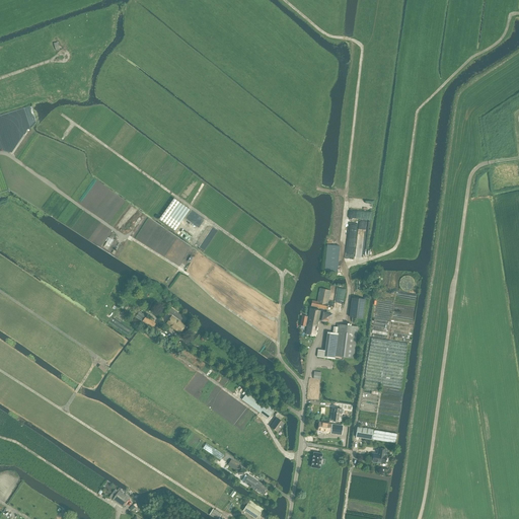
[(159,219),(175,230),(190,211),(190,210),(174,199),(165,211),(159,219)]
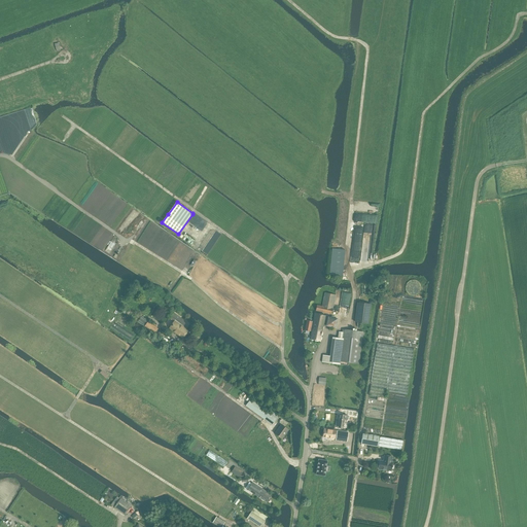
[(329,275),(343,276),(345,250),(332,249),(329,275)]
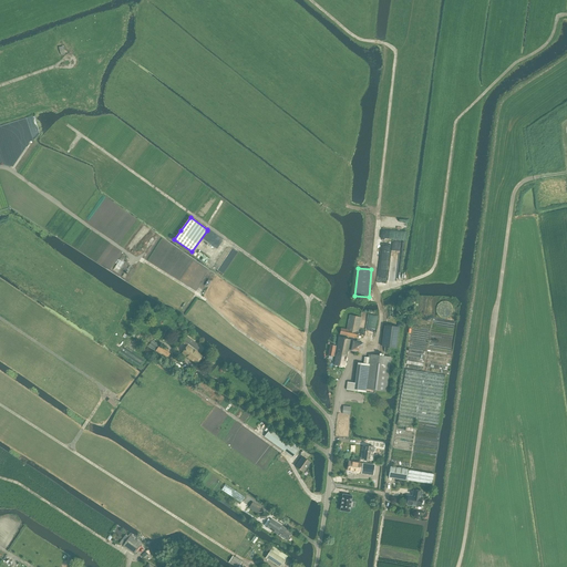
[(340,334),(357,338),(361,318),(350,315),(347,330),(341,329),(340,334)]
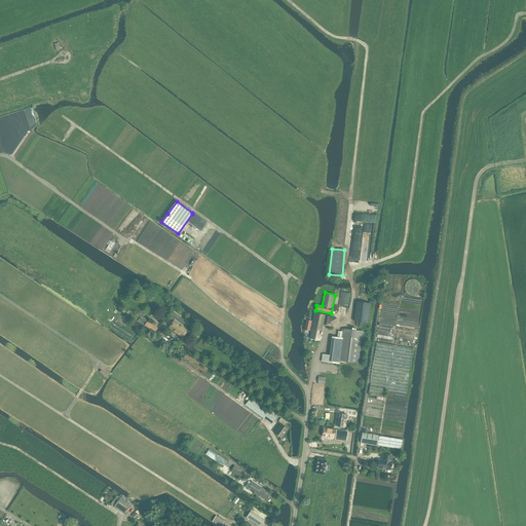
[(354,322),(368,323),(370,304),(357,302),(354,322)]
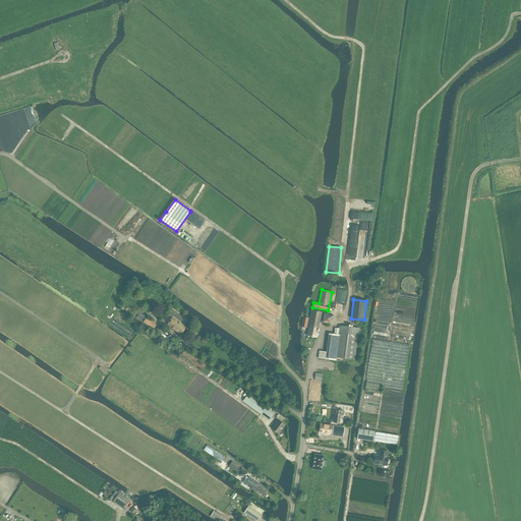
[(172,317),(167,325),(181,335),(186,327),(183,325),(184,324),(187,321),(172,309),(169,313),(168,314),(172,317)]
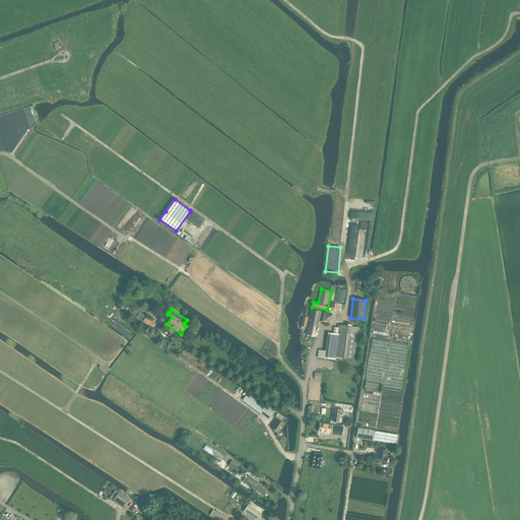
[(306,335),(316,337),(321,311),(311,309),(308,325),(307,325),(308,317),(303,316),(301,326),(308,328),(306,335)]
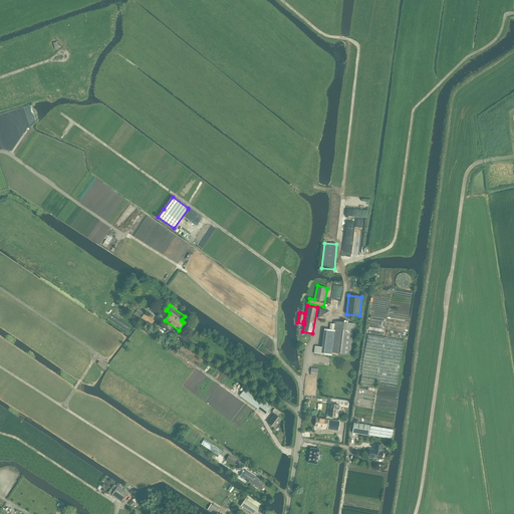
[(138,308),(134,313),(141,318),(141,319),(142,320),(140,322),(145,325),(146,323),(150,326),(155,320),(145,313),(138,308)]
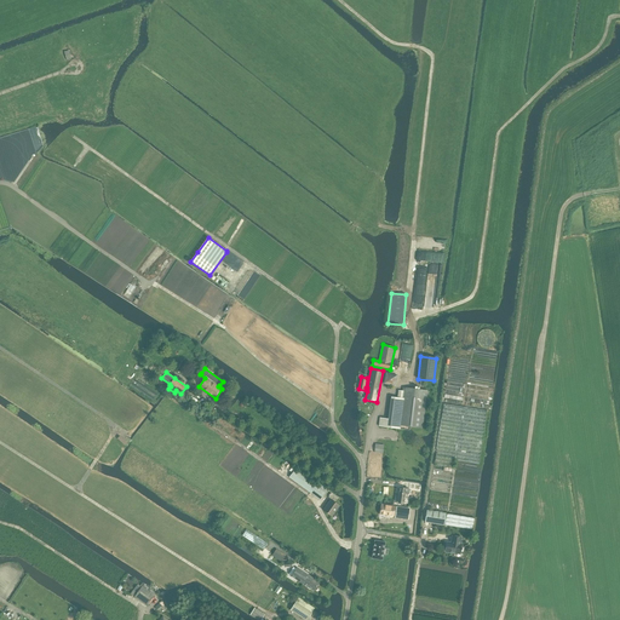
[(384,384),(395,386),(397,375),(386,373),(384,384)]
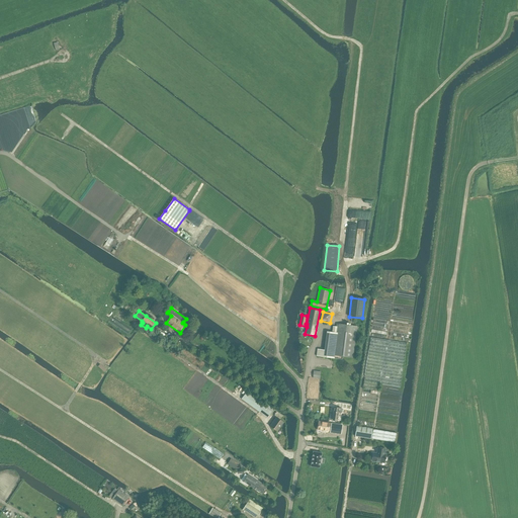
[(335,355),(352,357),(356,327),(337,324),(336,327),(333,326),(332,332),(327,332),(324,350),(317,349),(316,356),(334,358),(335,355)]
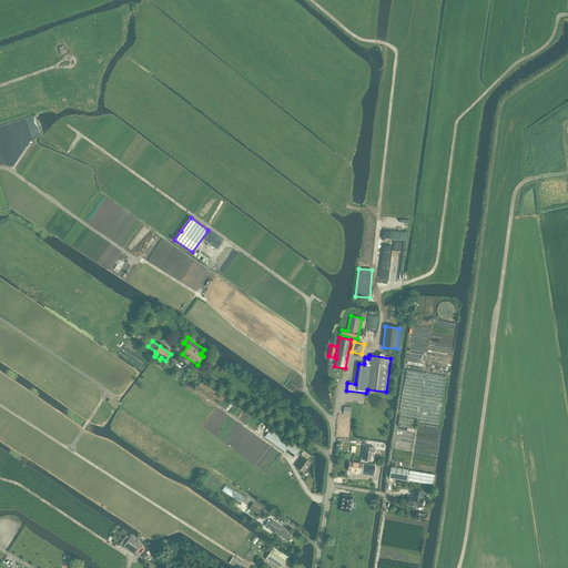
[(397,427),(414,429),(416,422),(438,425),(446,376),(407,369),(397,427)]
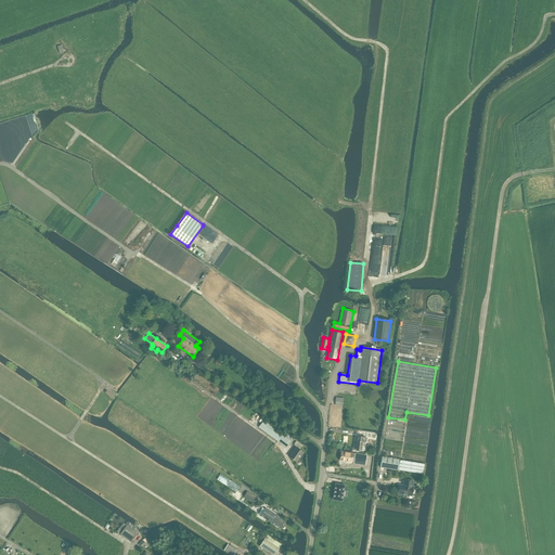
[(263,420),(258,427),(286,448),(292,440),(293,438),(286,433),(284,435),(263,420)]
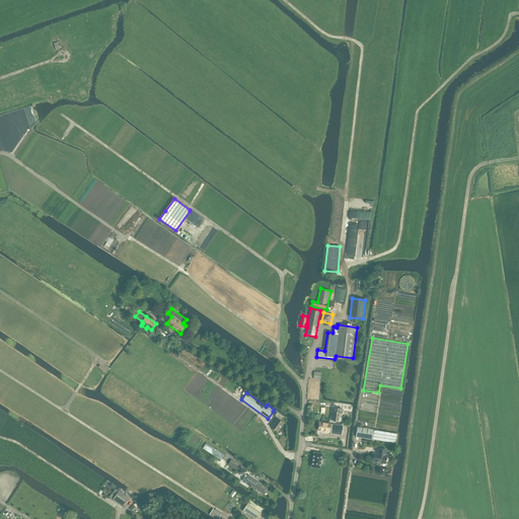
[(332,421),(338,421),(339,413),(342,414),(343,409),(335,408),(332,421)]
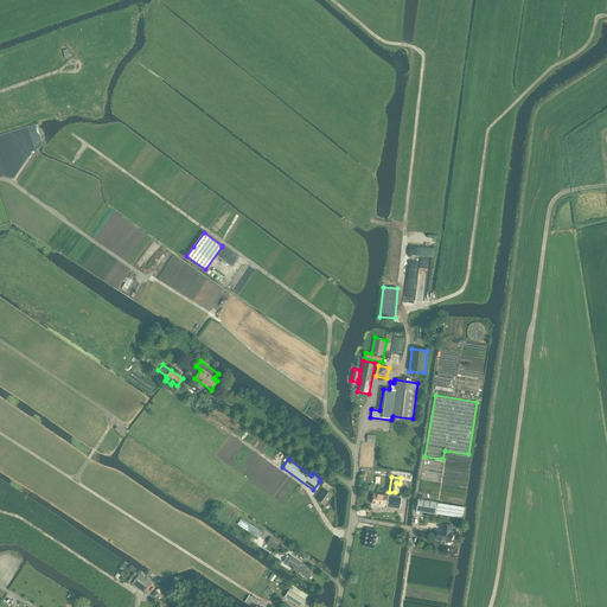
[(317,499),(325,505),(332,496),(324,490),(317,499)]
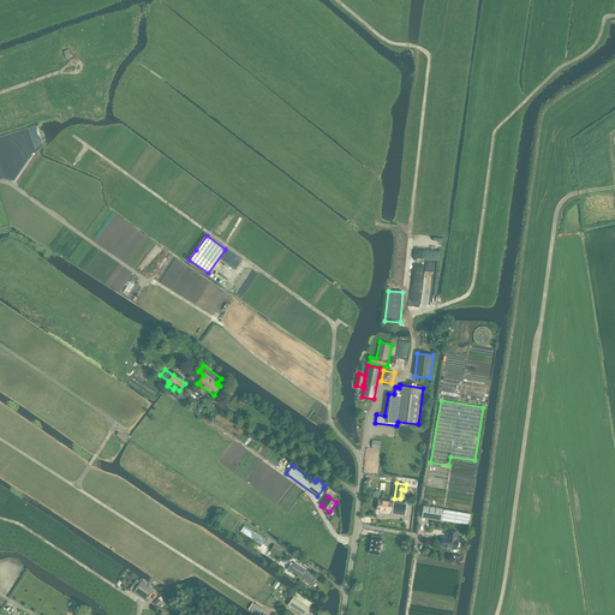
[(378,500),(377,509),(390,512),(390,507),(392,502),(378,500)]
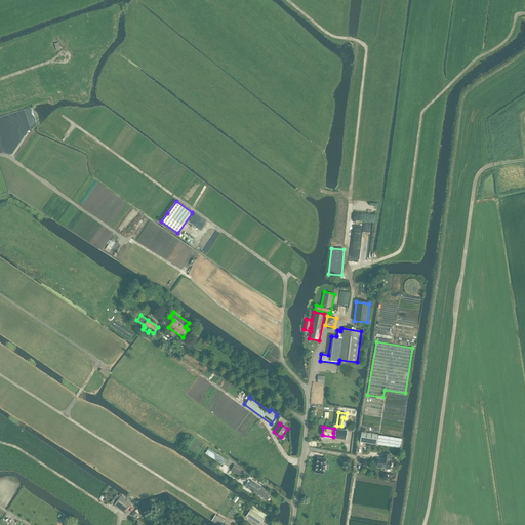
[(334,429),(333,433),(335,434),(334,438),(346,440),(347,431),(334,429)]
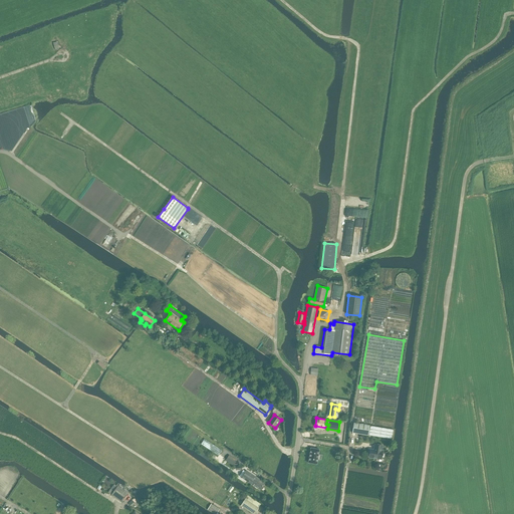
[(353,423),(351,433),(368,436),(392,439),(394,430),(370,426),(353,423)]
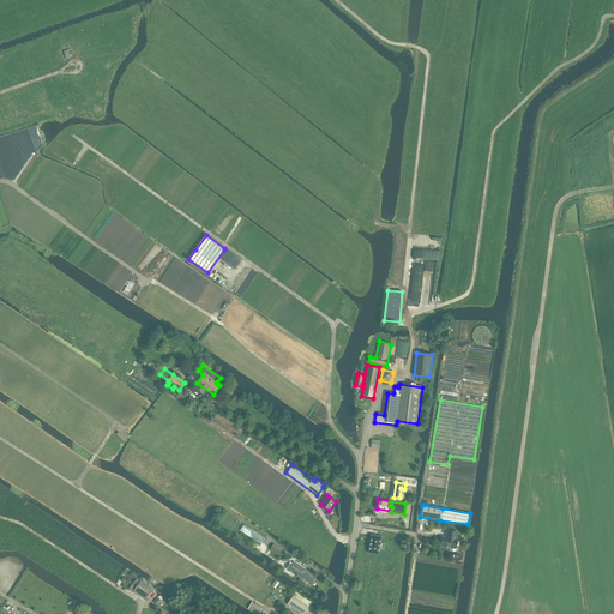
[(240,531),(250,537),(260,545),(265,539),(245,524),(240,531)]
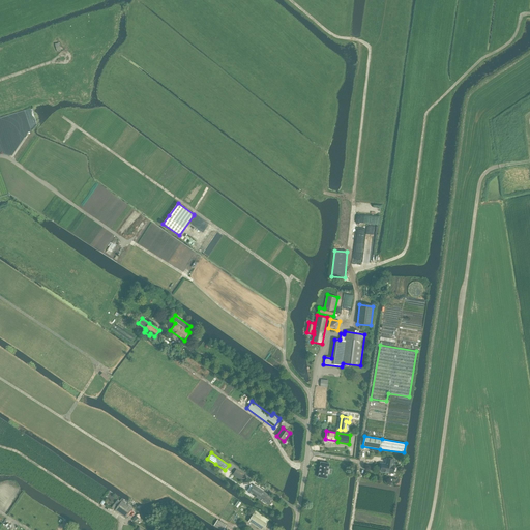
[(394,466),(393,466),(394,460),(387,459),(386,465),(382,464),(380,472),(393,473),(394,470),(394,469),(394,466)]
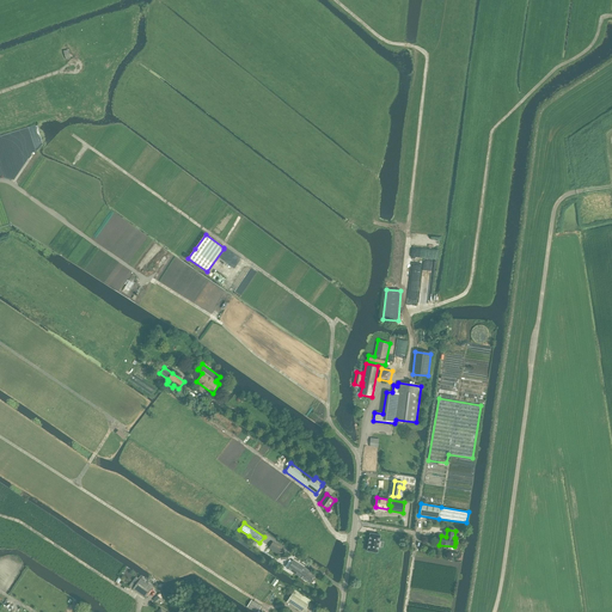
[(380,536),(369,533),(367,551),(377,552),(378,546),(383,548),(383,542),(379,542),(380,536)]
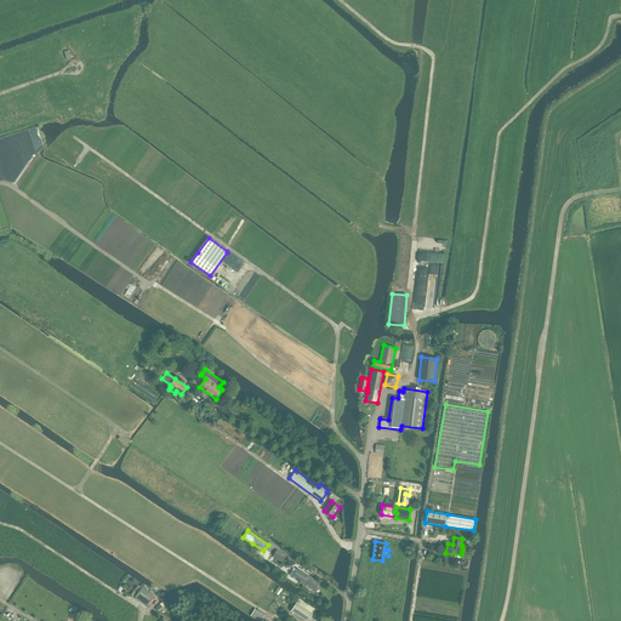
[(272,557),(281,563),(286,556),(277,550),(272,557)]
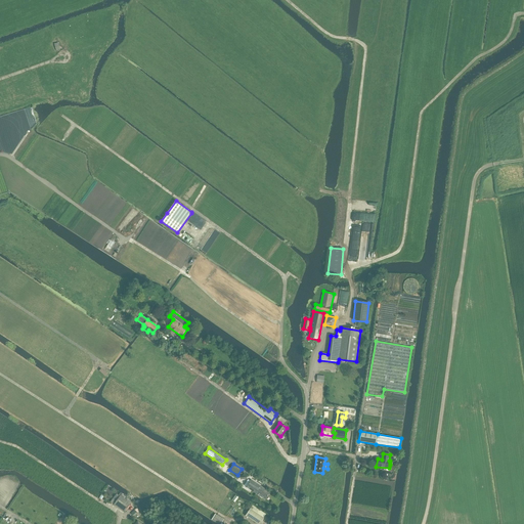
[(246,487),(256,493),(260,486),(251,480),(246,487)]
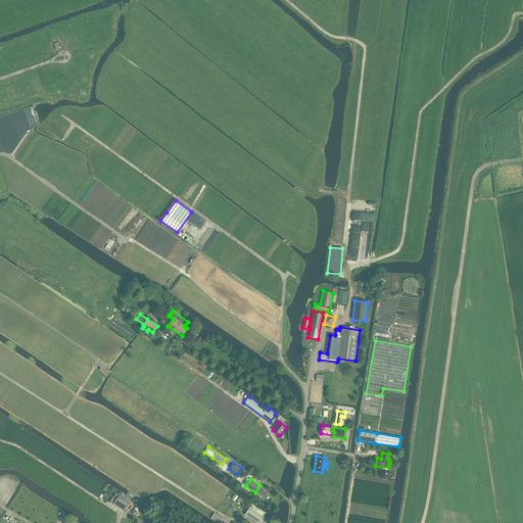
[(259,485),(255,492),(265,498),(270,491),(259,485)]
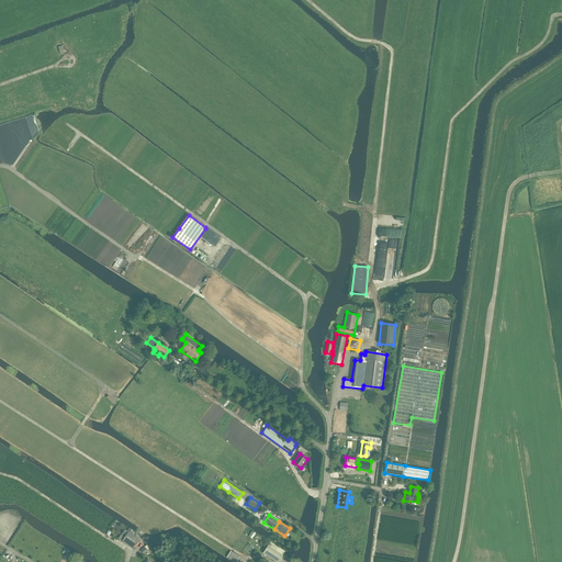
[(128,532),(122,541),(126,544),(133,549),(134,547),(138,542),(139,540),(138,539),(128,532)]
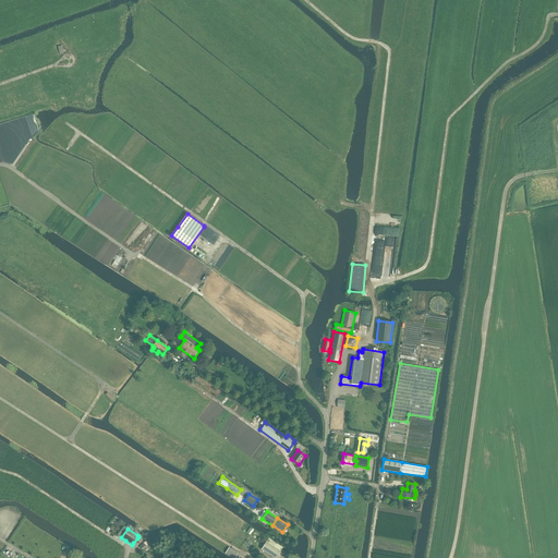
[(266,542),(262,549),(274,557),(276,557),(280,552),(283,547),(268,538),(266,542)]
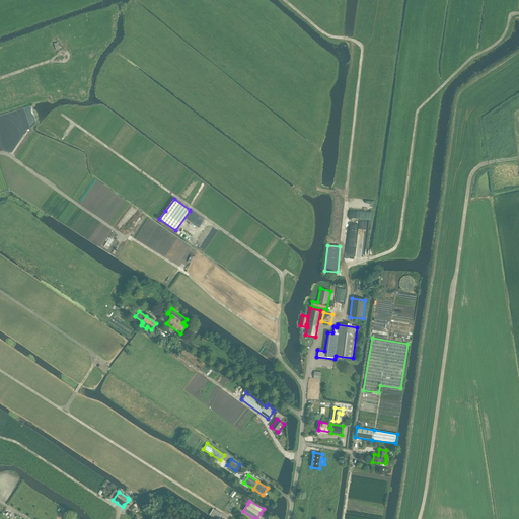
[(209,515),(211,516),(215,518),(220,518),(223,515),(213,509),(211,513),(209,515)]
